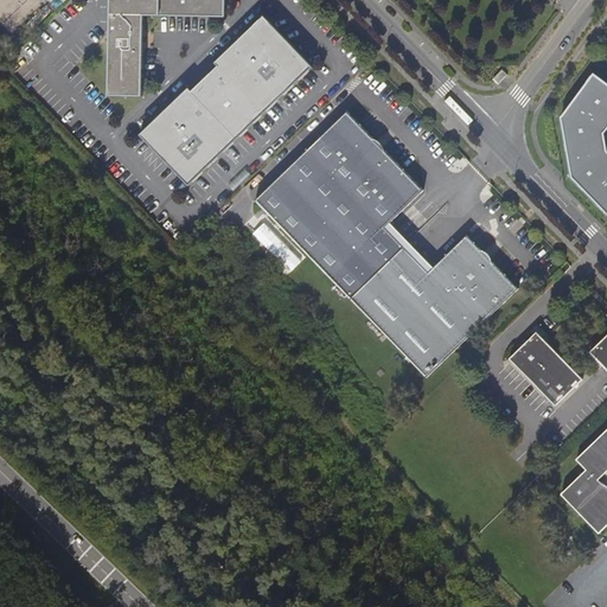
[(0,0),(0,19),(10,29),(39,0),(0,0)]
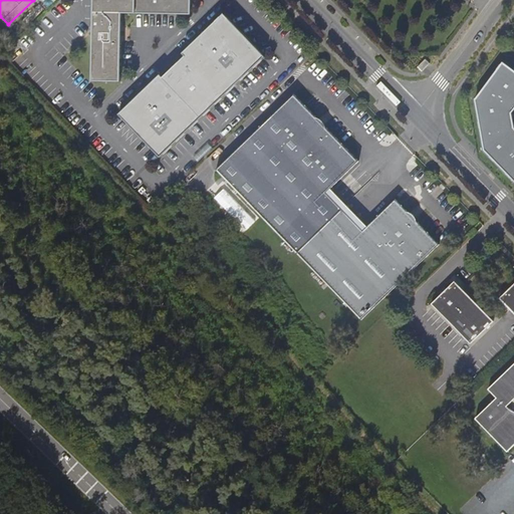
[(10,27),(36,3),(39,0),(33,0),(8,24),(10,27)]
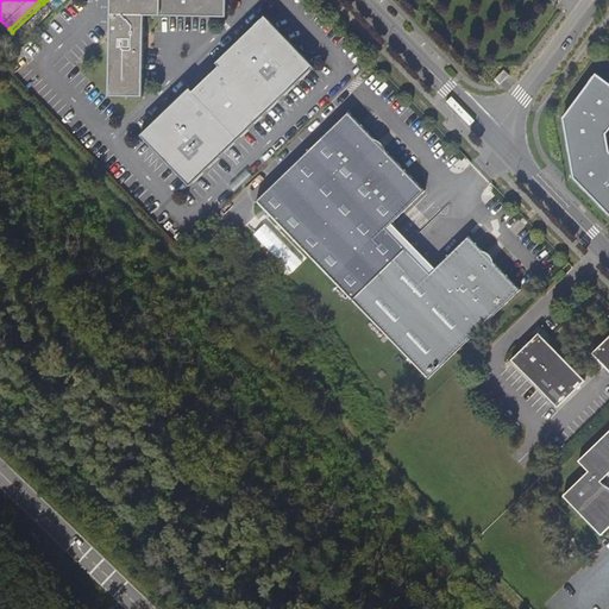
[(46,0),(43,4),(54,13),(67,0),(46,0)]
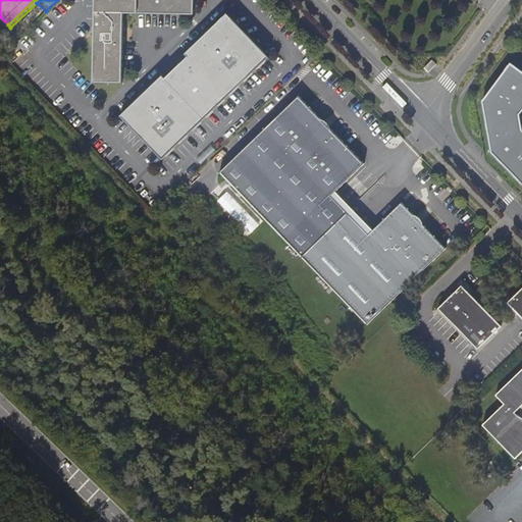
[(193,13),(193,0),(95,0),(95,27),(94,82),(121,82),(123,11),(193,13)]
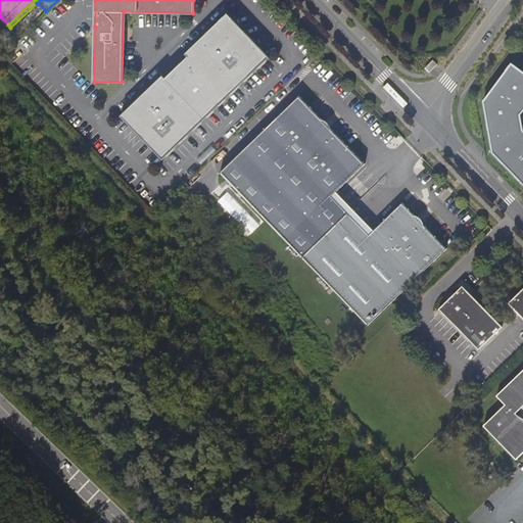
[(171,82),(167,78),(163,76),(123,115),(165,158),(235,90),(270,56),(228,13),(187,53),(189,56),(193,59),(171,82)]
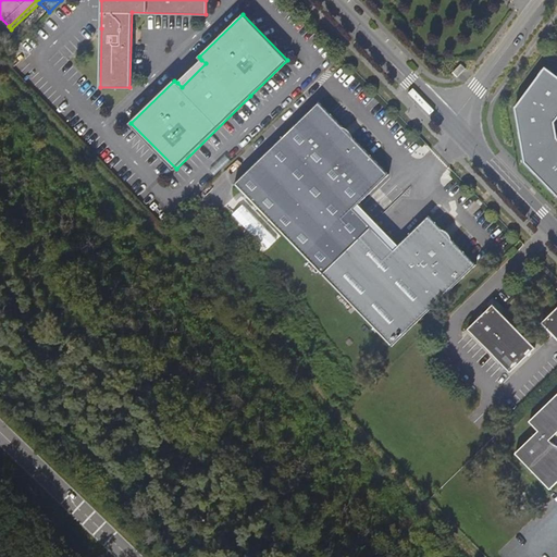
[(201,60),(177,83),(182,87),(206,63),(201,60)]
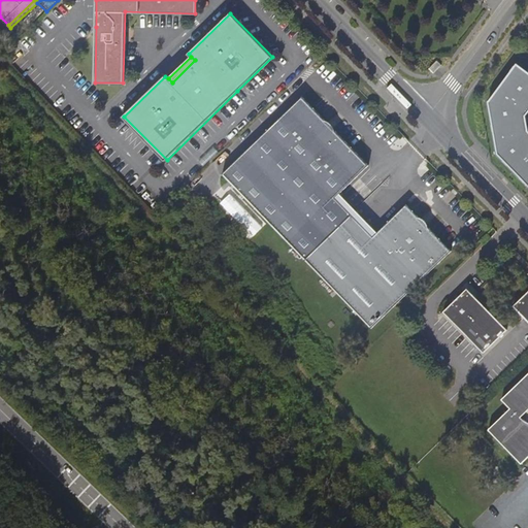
[(433,74),(441,66),(436,61),(429,69),(433,74)]
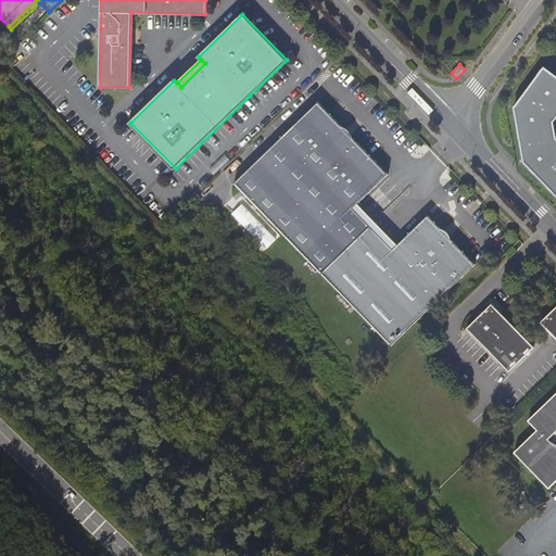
[(555,196),(555,136),(554,124),(555,119),(555,76),(544,67),(525,95),(514,109),(523,163),(555,196)]
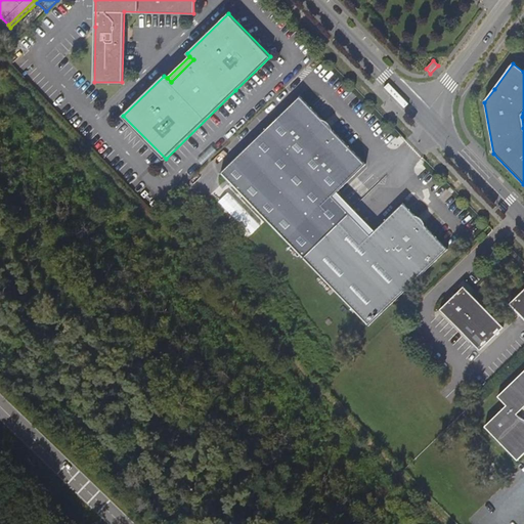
[(366,165),(298,95),(220,173),(288,243),(335,198),(334,198),(366,165)]
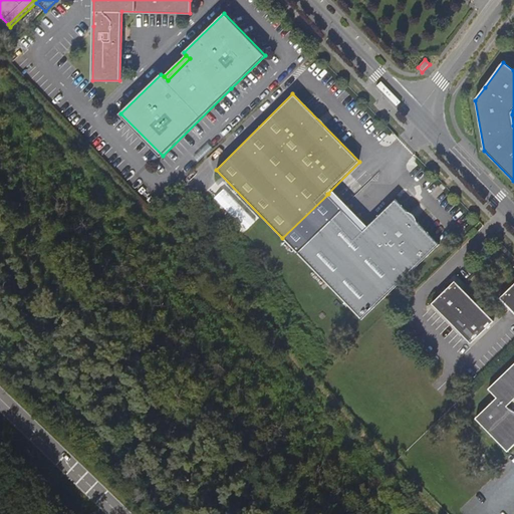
[(363,231),(342,210),(328,194),(282,238),(297,253),(322,278),(351,251),(400,204),(396,200),(363,231)]
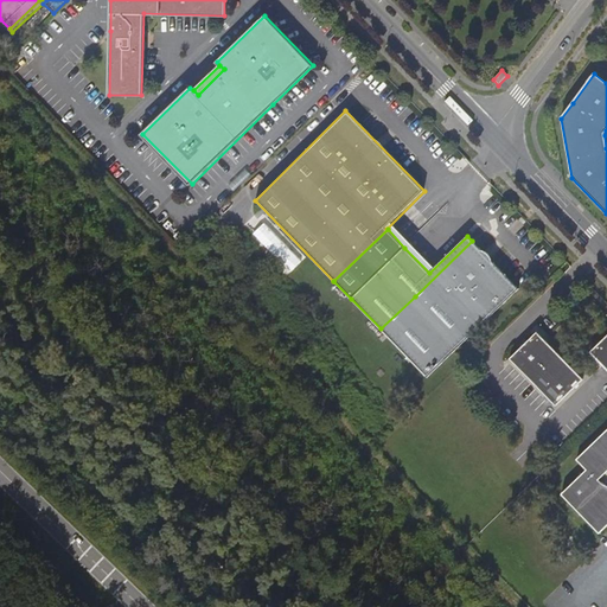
[(519,289),(472,241),(415,296),(381,328),(428,378),(465,342),(519,289)]
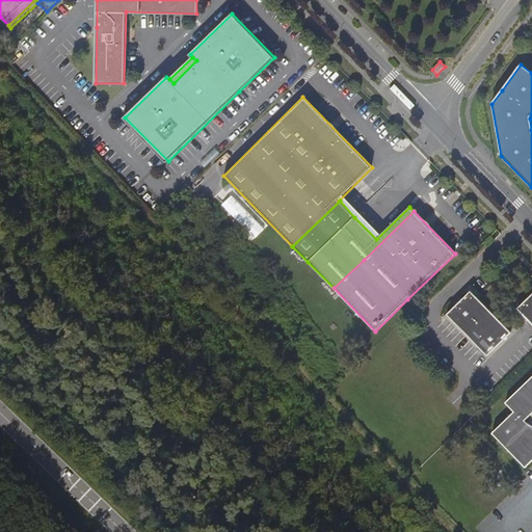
[(495,241),(491,237),(484,243),(488,246),(495,241)]
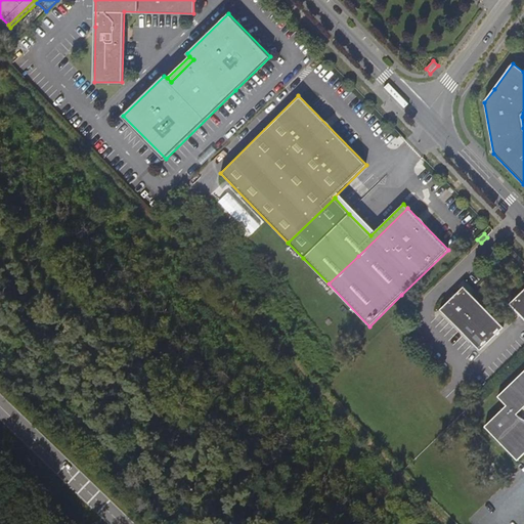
[(503,329),(464,288),(440,310),(480,351),(503,329)]
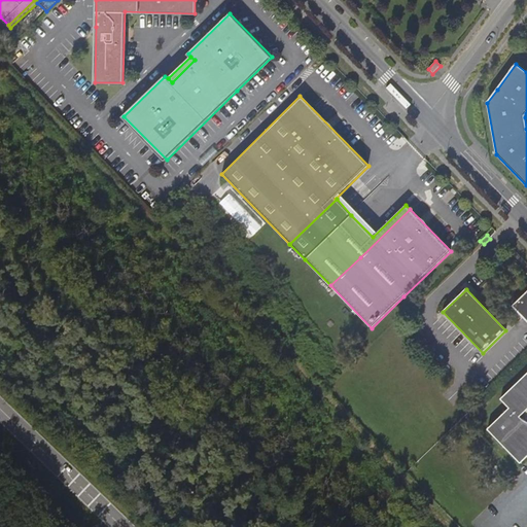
[(526,292),(513,307),(526,321),(526,292)]
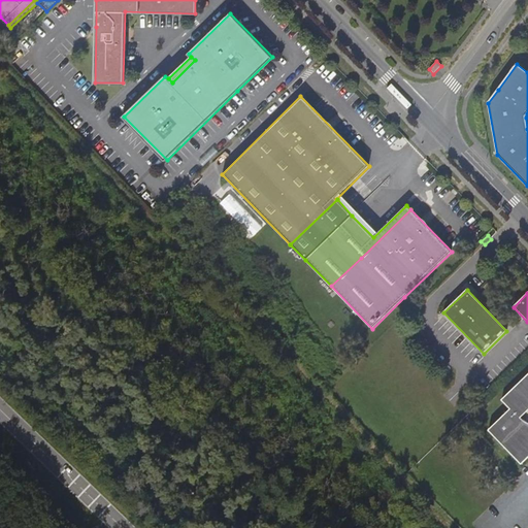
[(454,366),(446,357),(437,365),(446,374),(454,366)]
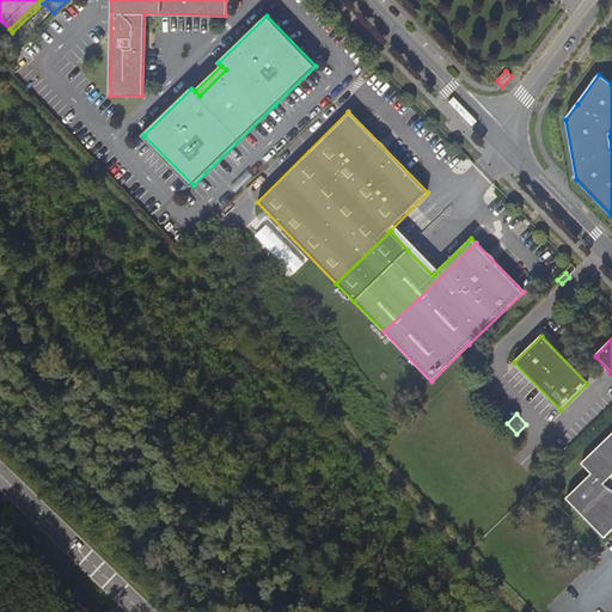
[(611,432),(599,446),(581,463),(591,473),(565,497),(605,537),(611,530),(611,487),(611,432)]
